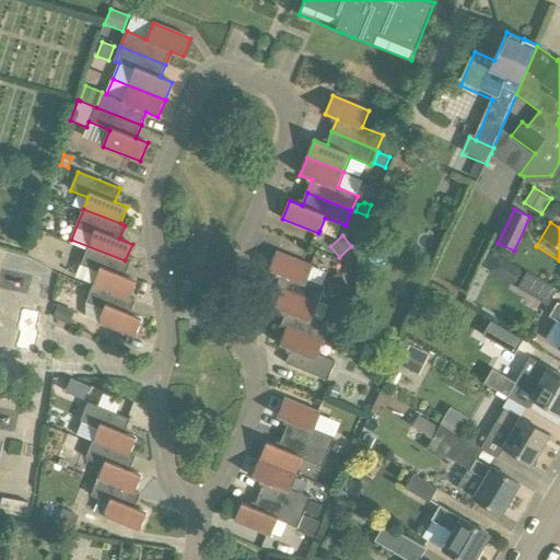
[(130,263),(125,260),(71,240),(70,243),(88,249),(81,265),(98,272),(94,283),(130,299),(137,281),(125,277),(130,263)]
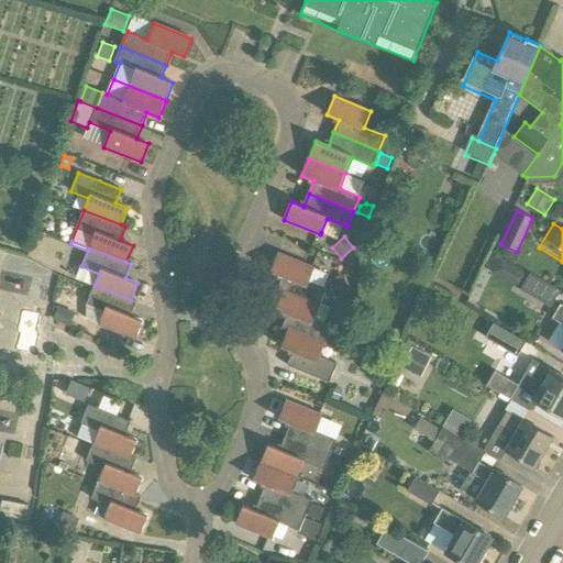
[(277,290),(283,293),(320,308),(328,288),(310,282),(315,268),(278,253),(271,272),(283,277),(277,290)]
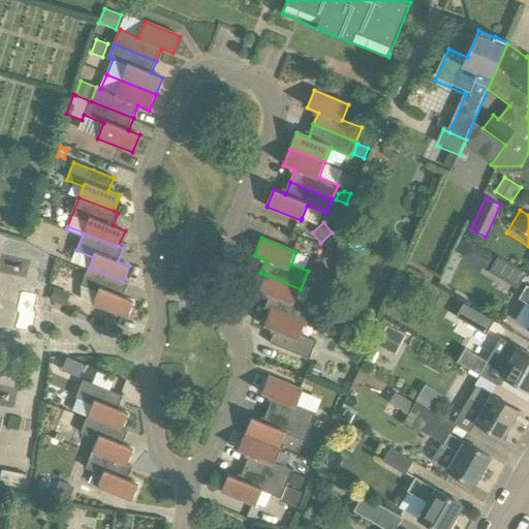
[(471,241),(462,256),(474,263),(484,248),(471,241)]
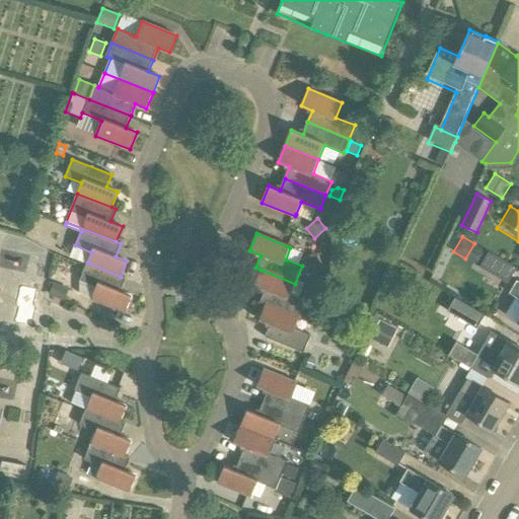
[(507,284),(516,269),(489,252),(479,267),(507,284)]
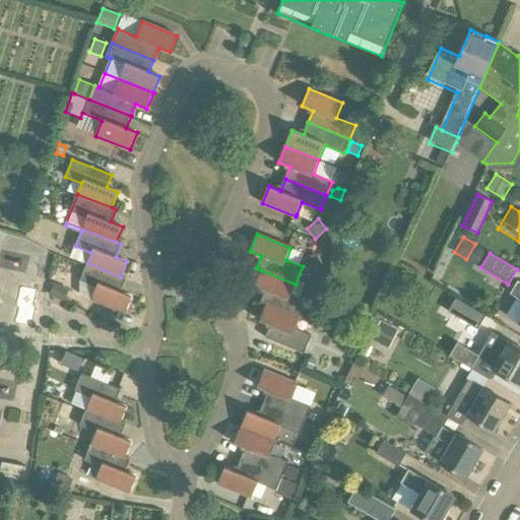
[(317,254),(303,260),(309,274),(323,269),(317,254)]
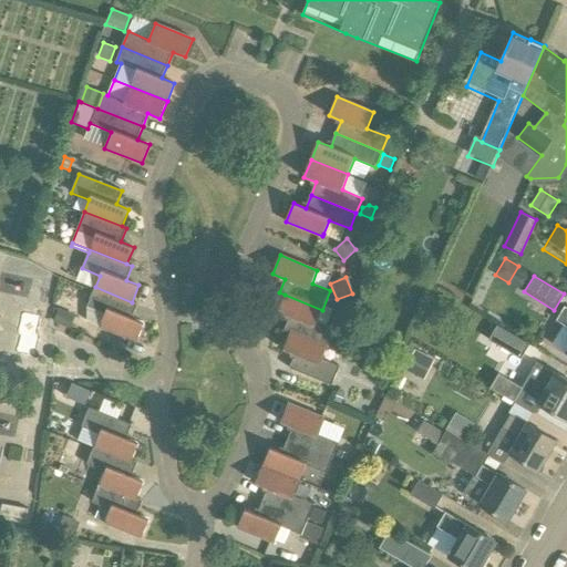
[(137,305),(132,302),(95,287),(88,307),(90,308),(90,322),(136,342),(144,323),(132,318),(137,305)]
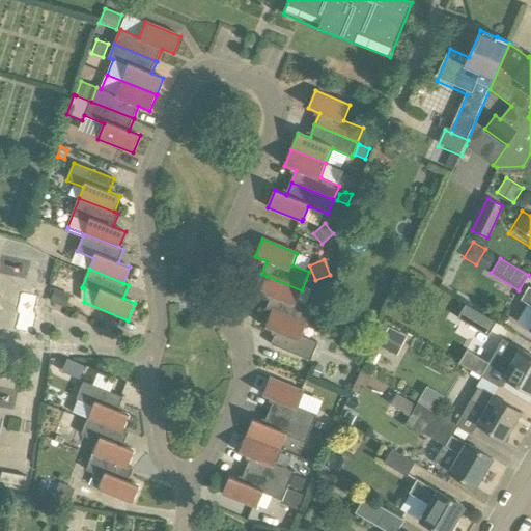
[(267,309),(272,311),(306,326),(313,308),(308,306),(313,295),(302,290),(267,276),(260,291),(272,297),(267,309)]
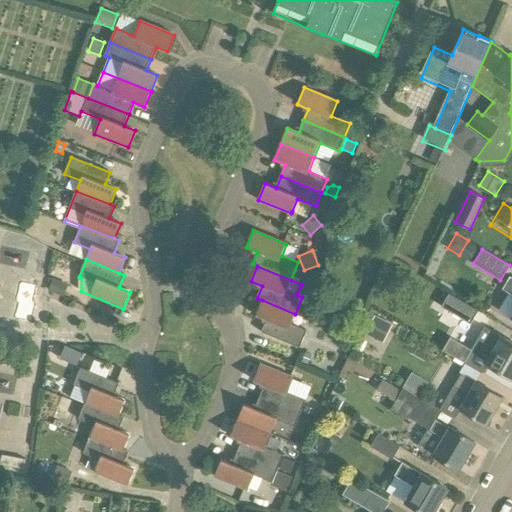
[(53,279),(48,291),(63,297),(69,285),(53,279)]
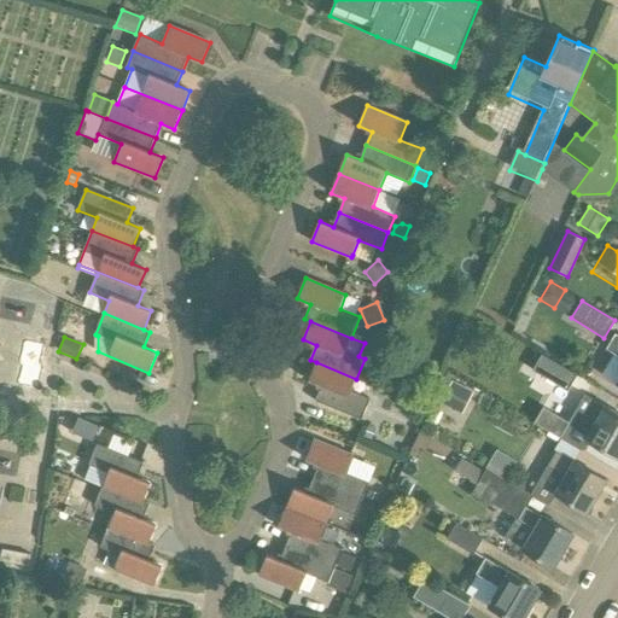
[(567,392),(577,377),(542,355),(532,371),(567,392)]
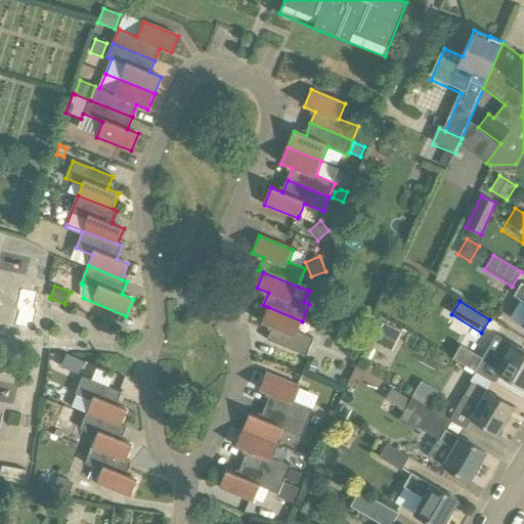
[(298,332),(302,321),(268,307),(262,323),(273,328),(268,340),(307,356),(314,339),(298,332)]
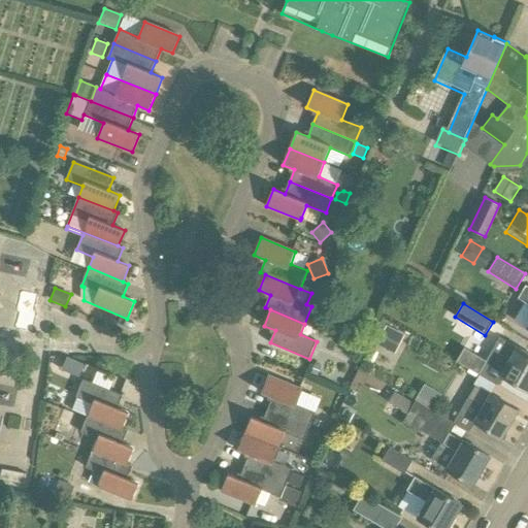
[(404,337),(386,327),(376,344),(394,355),(404,337)]
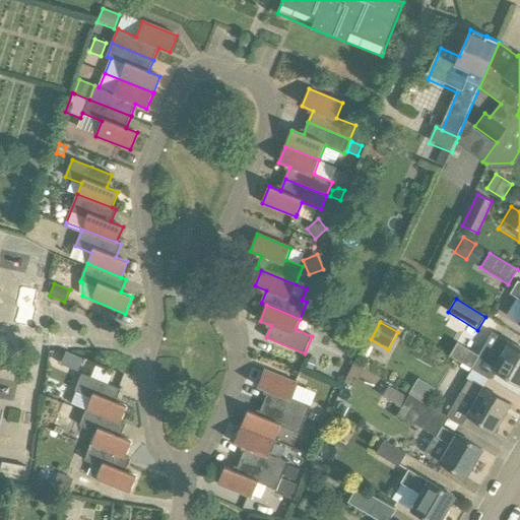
[(486,343),(478,356),(463,347),(456,359),(490,379),(495,371),(519,385),(519,347),(511,342),(511,343),(499,335),(493,346),(486,343)]
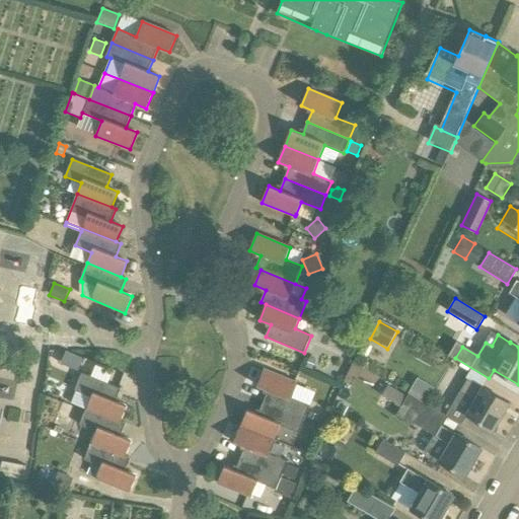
[(61,364),(78,371),(83,359),(66,352),(61,364)]
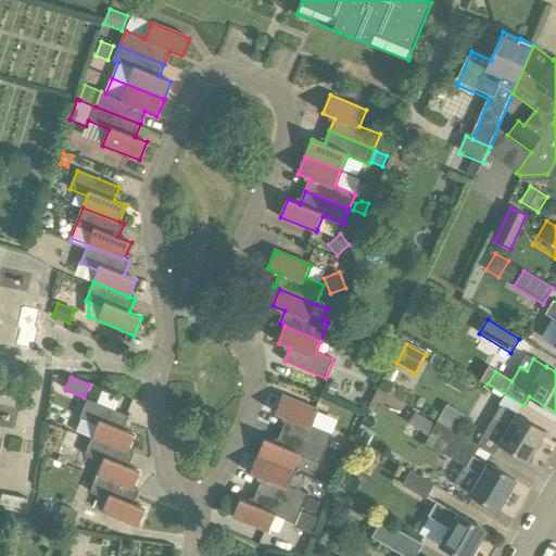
[(339,386),(331,382),(328,392),(335,395),(339,386)]
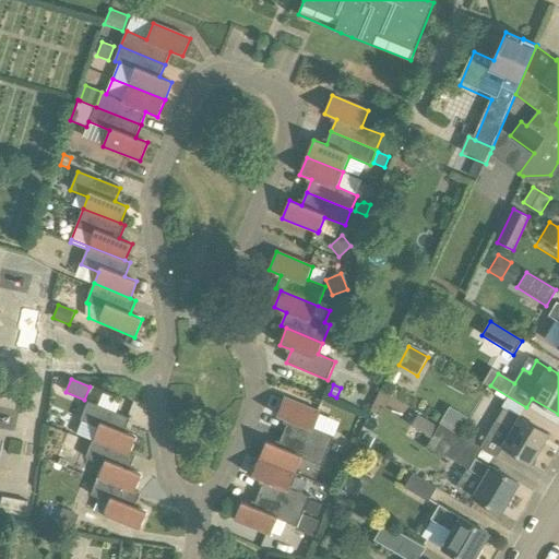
[(289,421),(284,433),(329,452),(334,437),(314,429),(321,413),(284,397),(277,416),(289,421)]
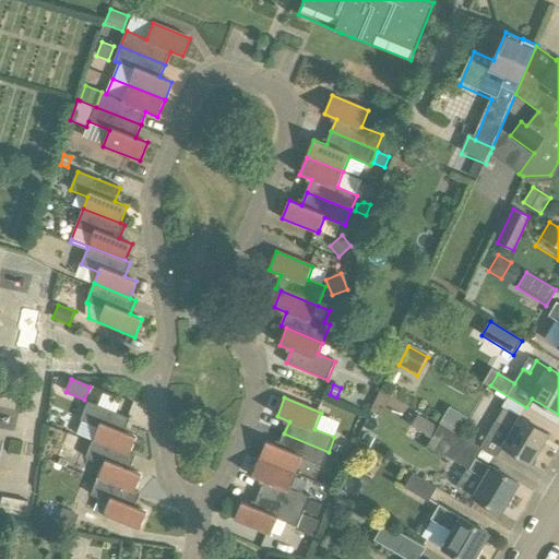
[(98,428),(93,440),(130,454),(137,437),(125,432),(130,418),(88,402),(81,420),(98,428)]
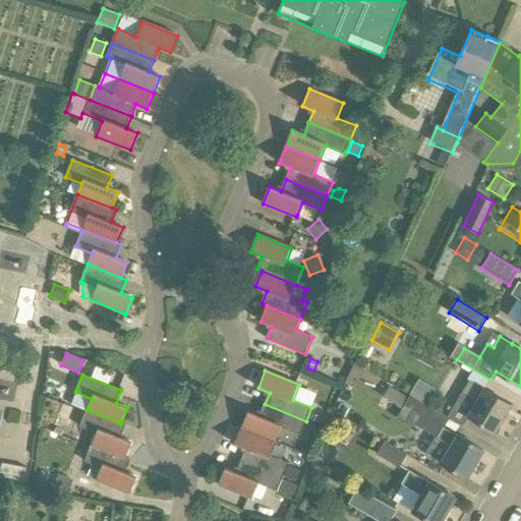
[(419,381),(410,395),(426,405),(436,390),(419,381)]
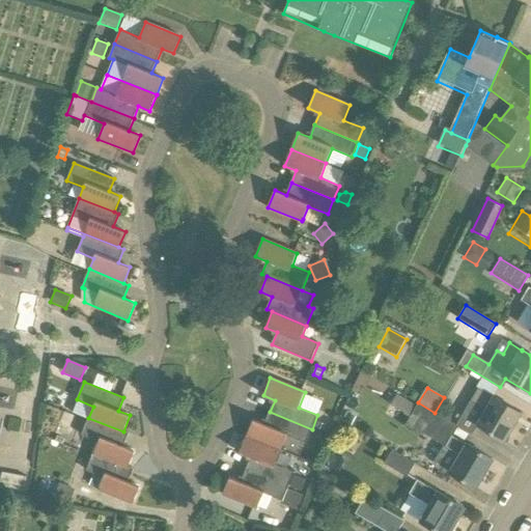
[(471,402),(474,403),(459,427),(460,428),(476,438),(482,428),(504,441),(521,413),(495,397),(494,398),(479,389),(471,402)]
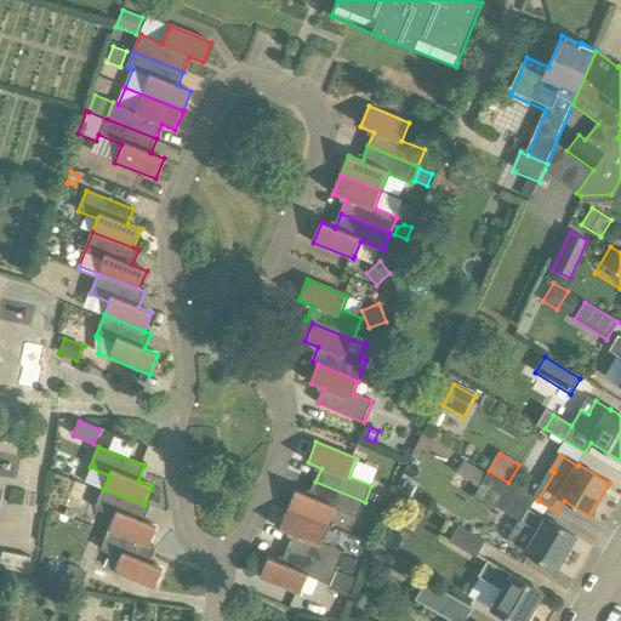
[(466,460),(459,472),(478,484),(486,472),(466,460)]
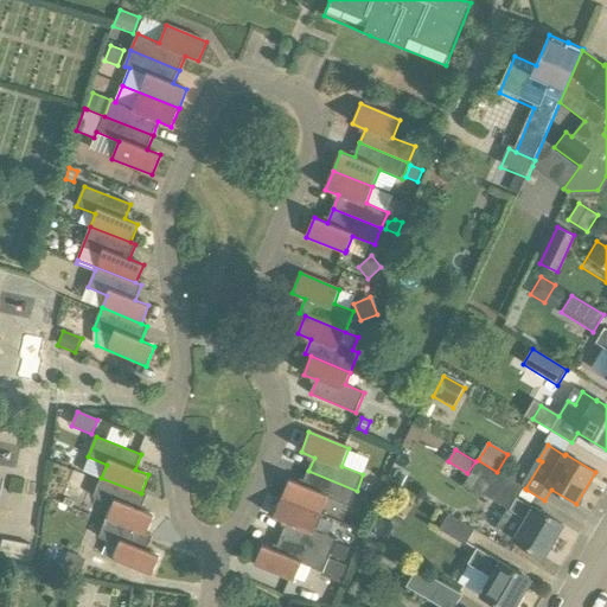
[(474,494),(480,493),(510,511),(499,530),(515,540),(515,541),(544,558),(563,525),(534,508),(521,500),(526,490),(525,489),(478,461),(462,487),(474,494)]
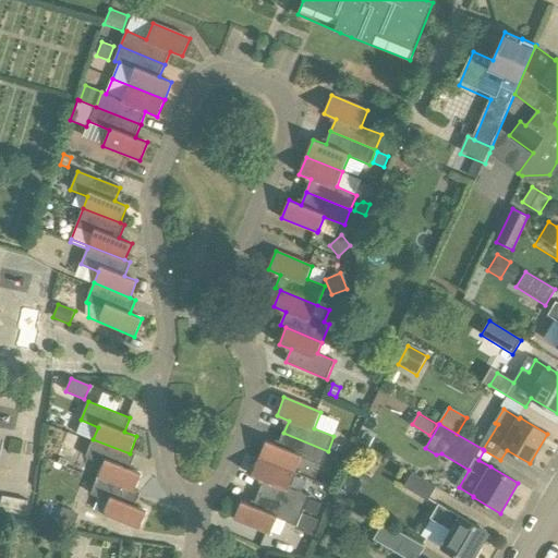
[(266,441),(258,459),(295,473),(302,458),(322,466),(328,451),(283,433),(278,446),(266,441)]
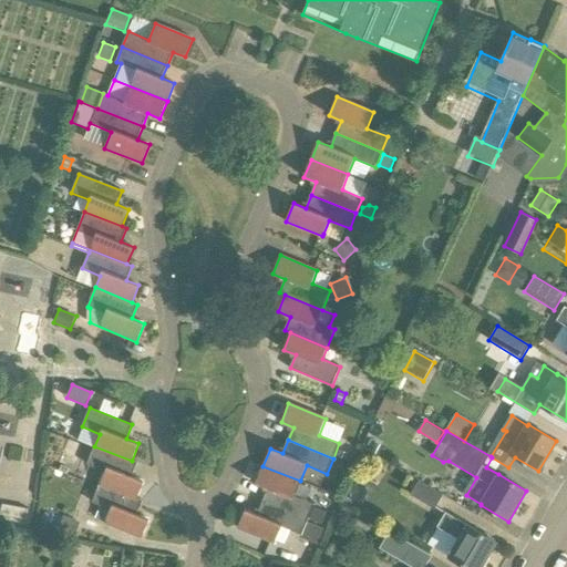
[(105,472),(100,484),(137,498),(144,482),(132,476),(137,463),(132,461),(94,446),(88,465),(105,472)]
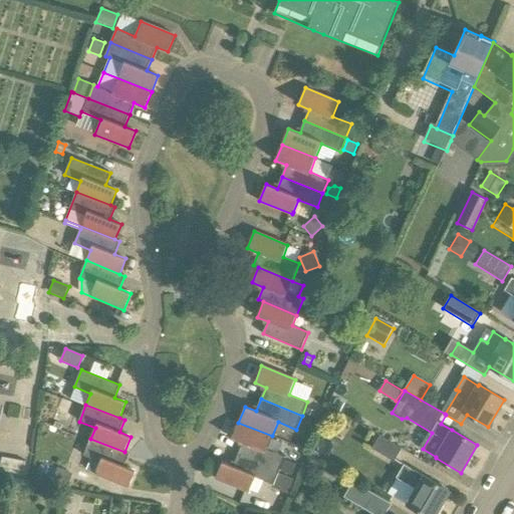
[(315,411),(306,407),(303,414),(313,418),(314,418),(316,411),(315,411)]
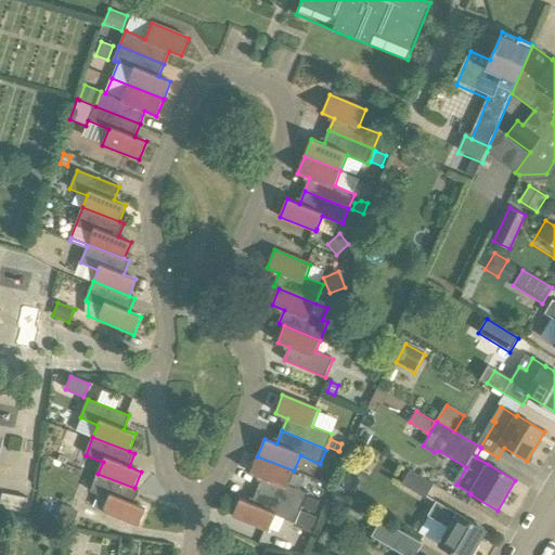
[(262,478),(257,491),(301,508),(308,494),(287,486),(294,470),(257,456),(250,474),(262,478)]
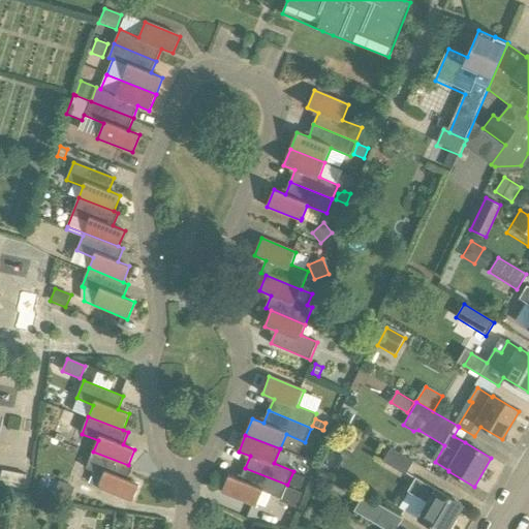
[(383,462),(405,474),(411,462),(391,449),(383,462)]
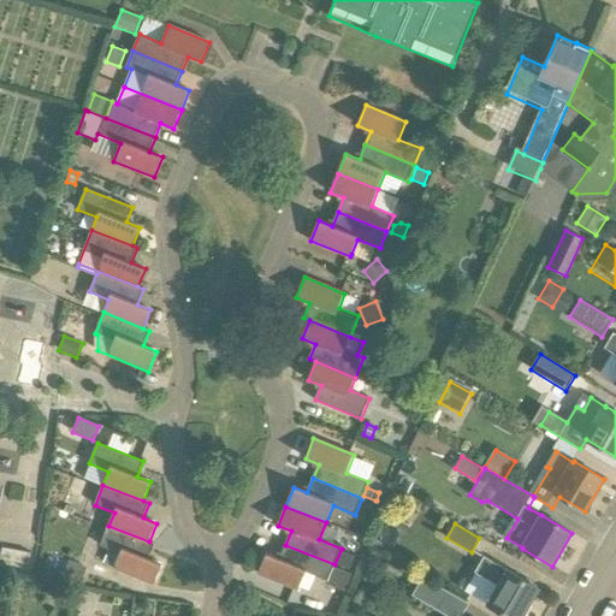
[(155,544),(149,542),(108,526),(101,546),(120,554),(114,568),(154,585),(163,564),(149,558),(155,544)]
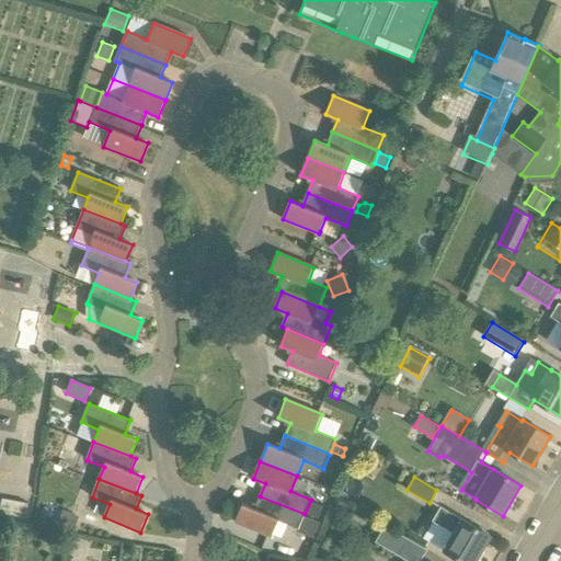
[(304,516),(305,514),(260,496),(255,508),(242,504),(236,523),(272,537),(273,535),(281,538),(286,524),(297,528),(299,529),(304,516)]
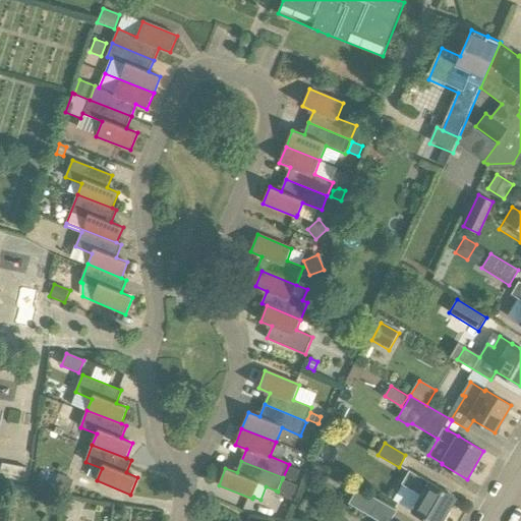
[(300,471),(289,467),(285,476),(296,481),(300,471)]
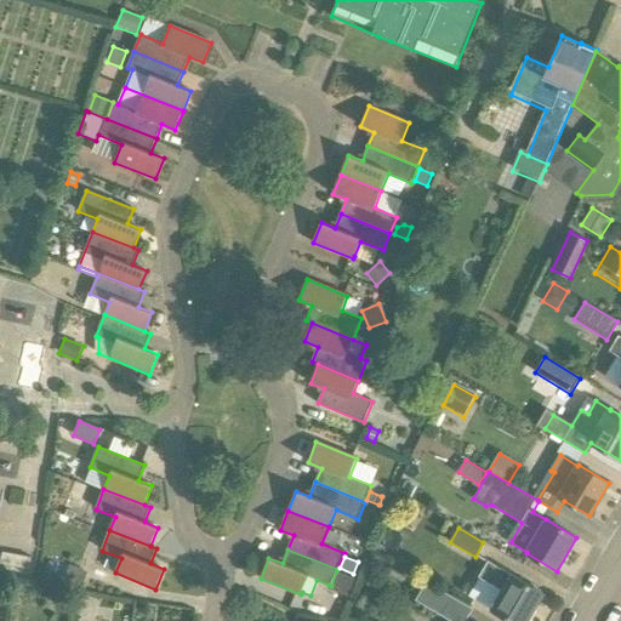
[(533,611),(543,593),(512,575),(489,562),(480,577),(502,591),(491,610),(502,616),(511,620),(530,620),(535,613),(533,611)]
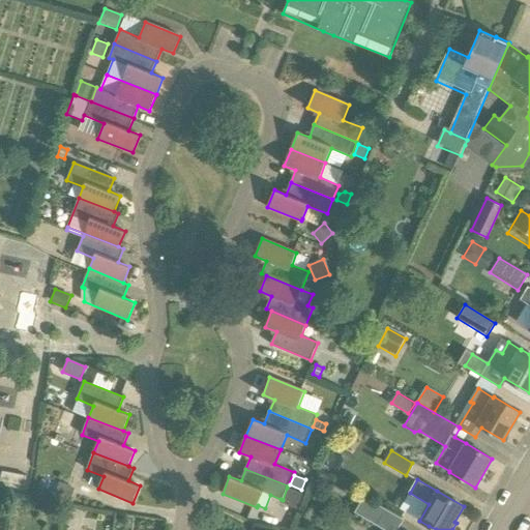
[(54,495),(65,500),(70,488),(59,482),(54,495)]
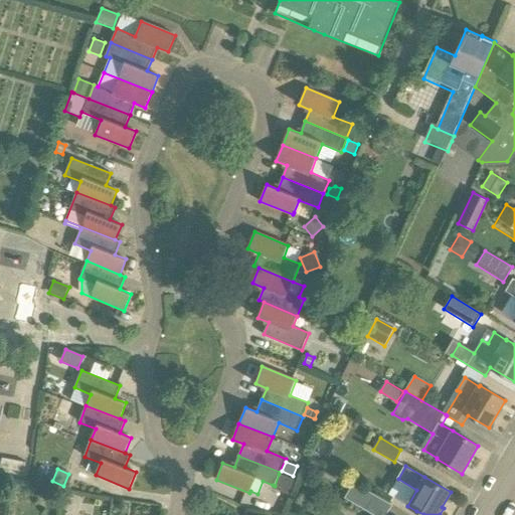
[(294,480),(279,474),(275,486),(273,485),(272,488),(288,495),(294,480)]
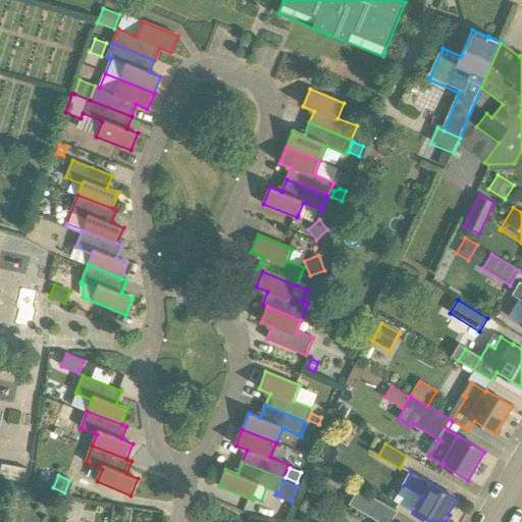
[(359,490),(351,505),(371,517),(379,503),(359,490)]
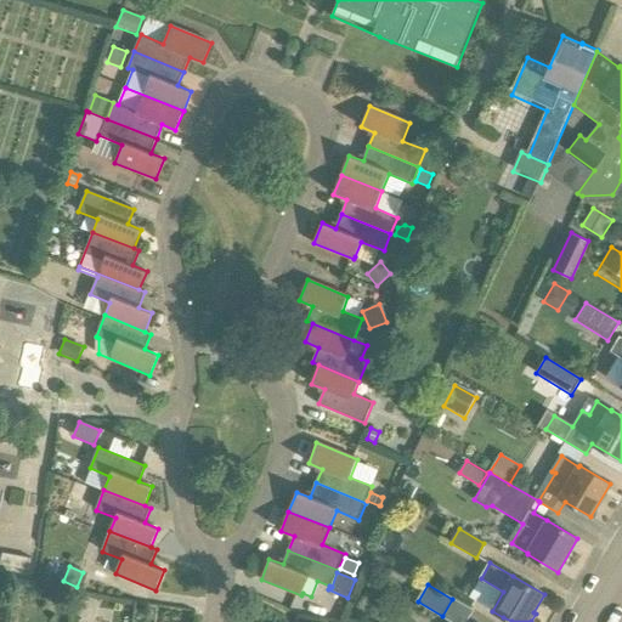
[(71,605),(61,592),(51,599),(62,612),(71,605)]
